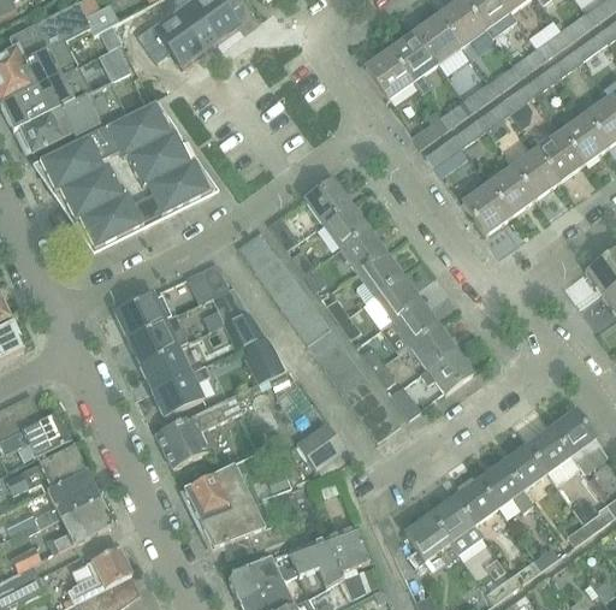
[(0,0),(0,19),(16,12),(11,1),(13,0),(0,0)]
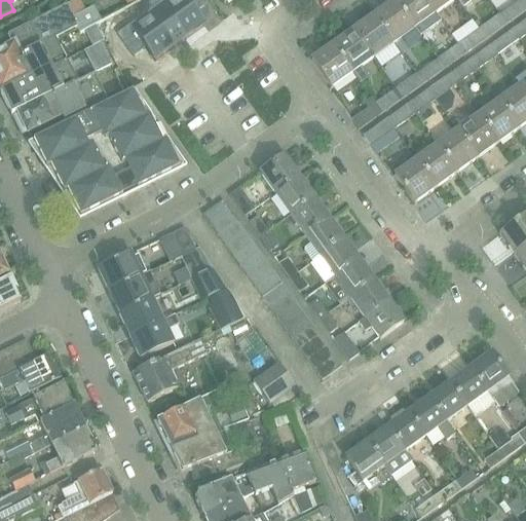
[(166,0),(156,8),(180,40),(204,22),(194,8),(207,0),(166,0)]
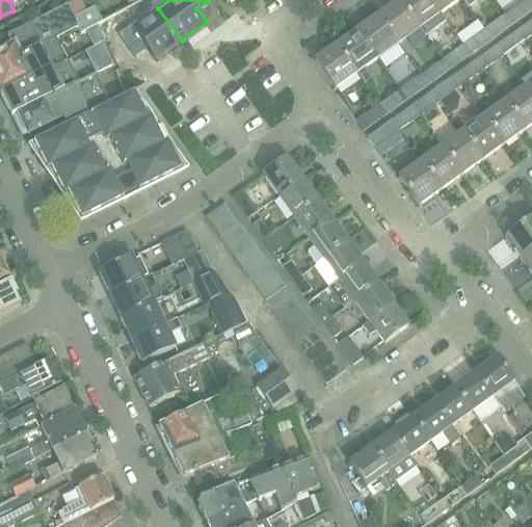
[(395,0),(378,11),(399,40),(420,25),(401,0),(395,0)]
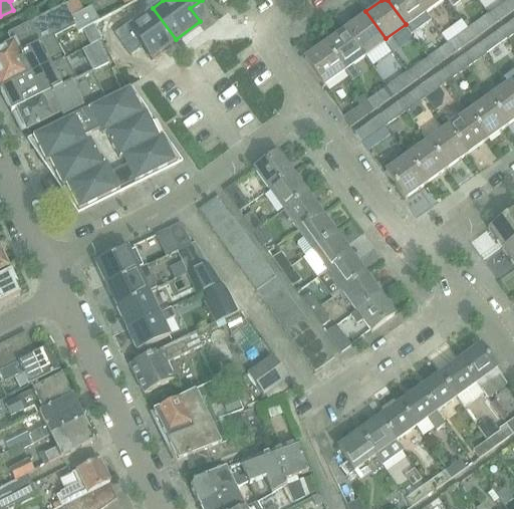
[(388,0),(406,24),(410,30),(420,23),(416,17),(426,9),(420,0),(388,0)]
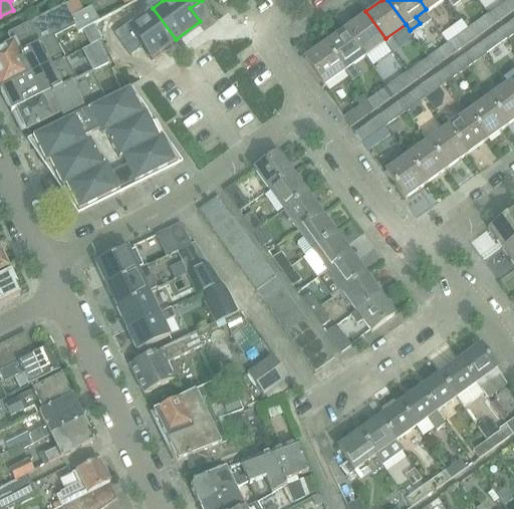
[(420,0),(426,9),(439,0),(420,0)]
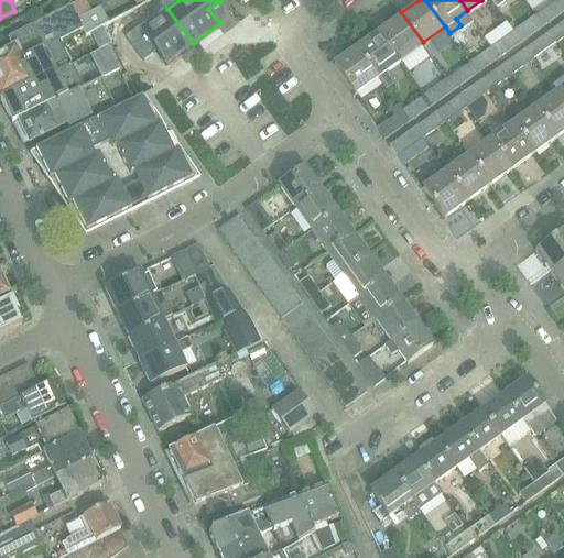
[(563,7),(563,4),(560,0),(549,0),(534,11),(542,22),(563,7)]
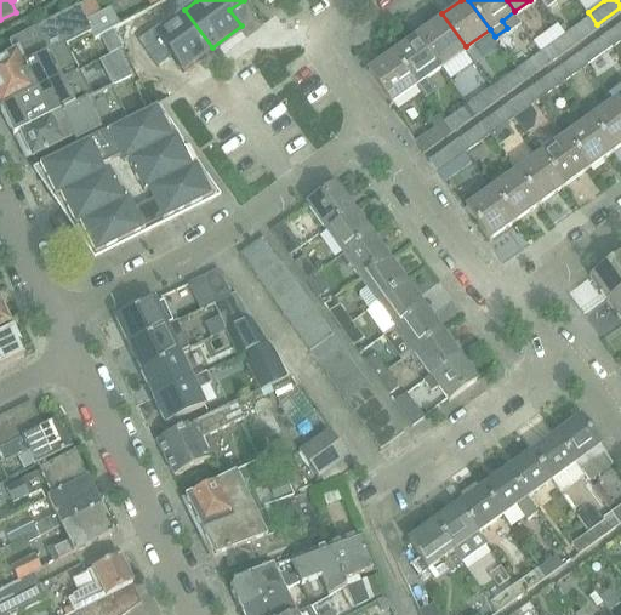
[(0,56),(0,79),(27,66),(23,60),(64,40),(91,27),(95,33),(119,22),(110,4),(85,16),(79,3),(10,36),(16,49),(0,56)]
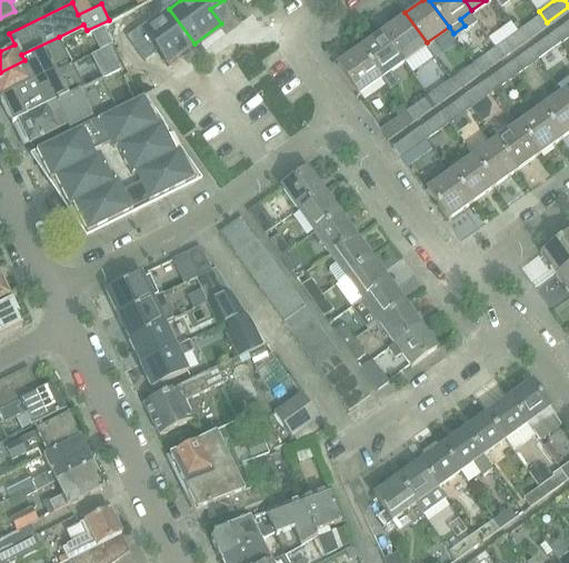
[(141,23),(127,33),(145,57),(157,48),(168,62),(195,43),(169,9),(145,27),(141,23)]
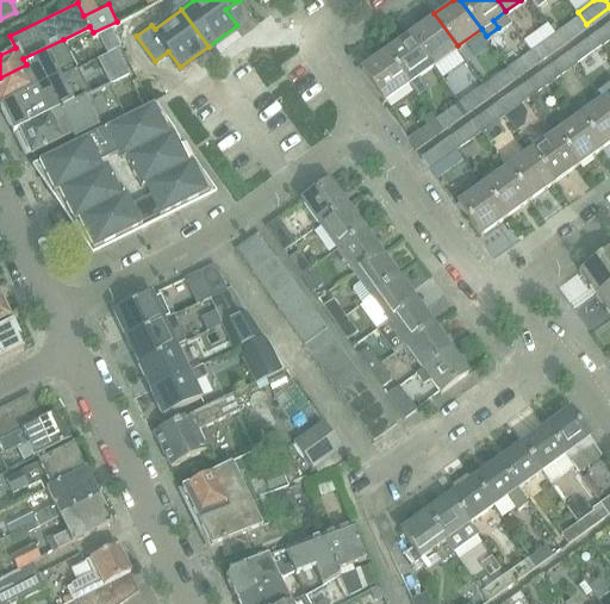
[(586,24),(578,12),(554,29),(562,41),(586,24)]
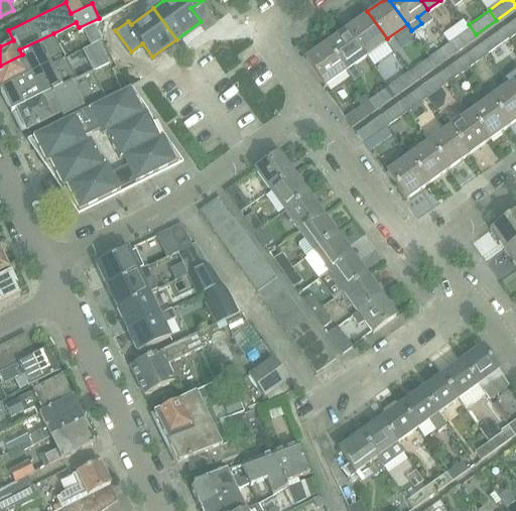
[(367,11),(347,26),(366,53),(387,38),(367,11)]
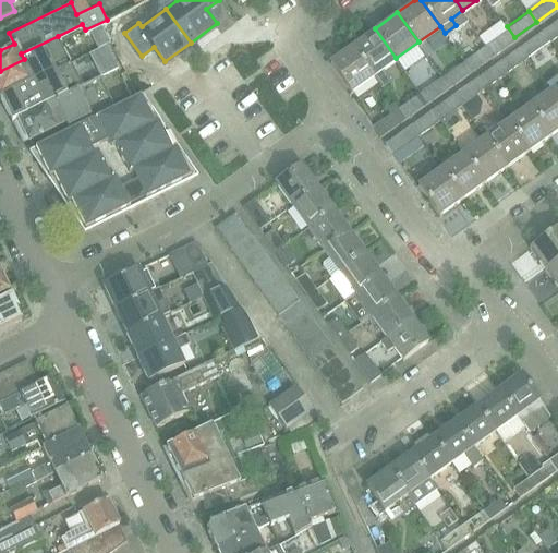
[(557,33),(557,16),(542,28),(549,39),(557,33)]
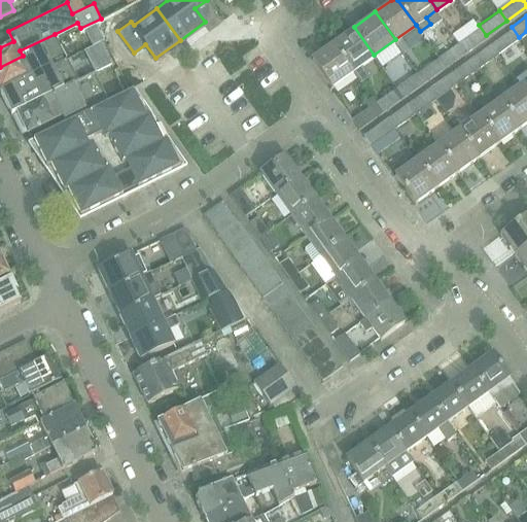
[(486,35),(479,25),(468,32),(465,28),(455,35),(458,39),(465,50),(486,35)]
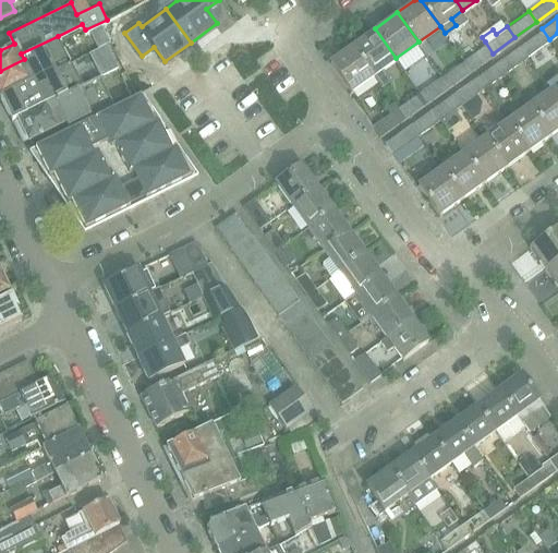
[(375,28),(353,44),(383,84),(391,79),(384,67),(396,58),(375,28)]
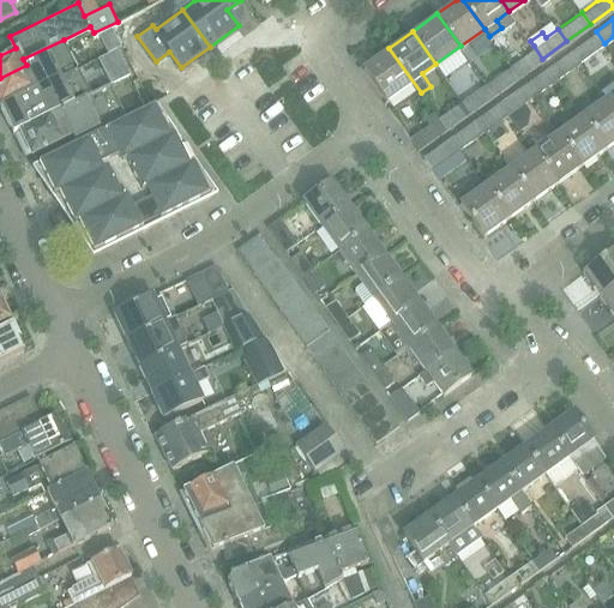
[(605,43),(596,31),(572,49),(581,60),(605,43)]
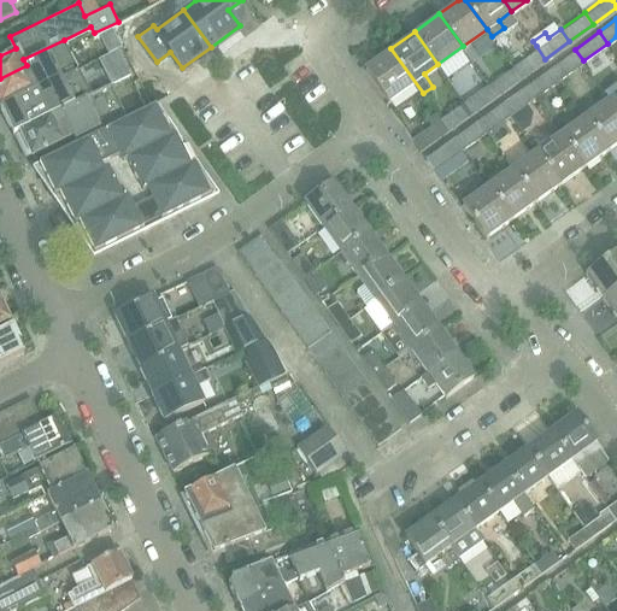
[(0,103),(0,104),(77,64),(64,40),(23,59),(27,65),(0,78),(0,103)]
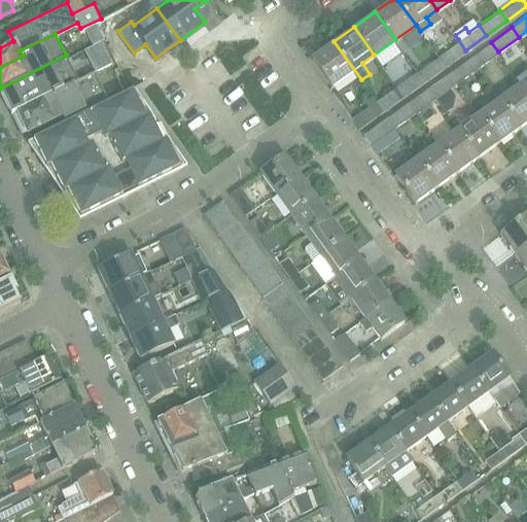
[(465,50),(458,39),(437,55),(445,65),(465,50)]
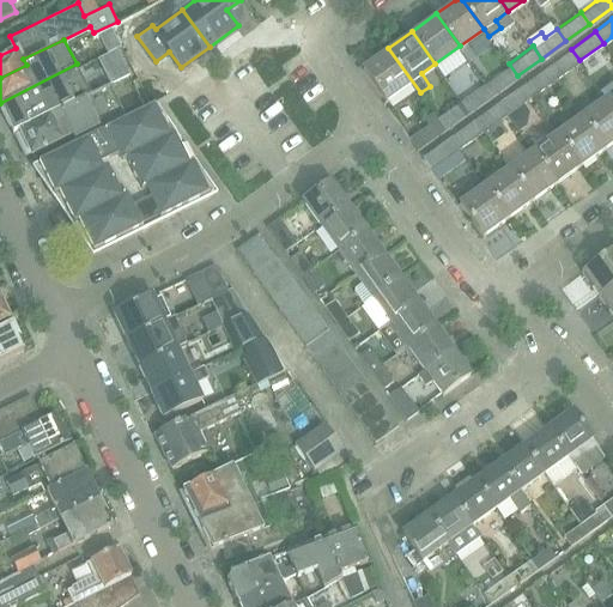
[(411,80),(388,48),(363,66),(387,98),(411,80)]
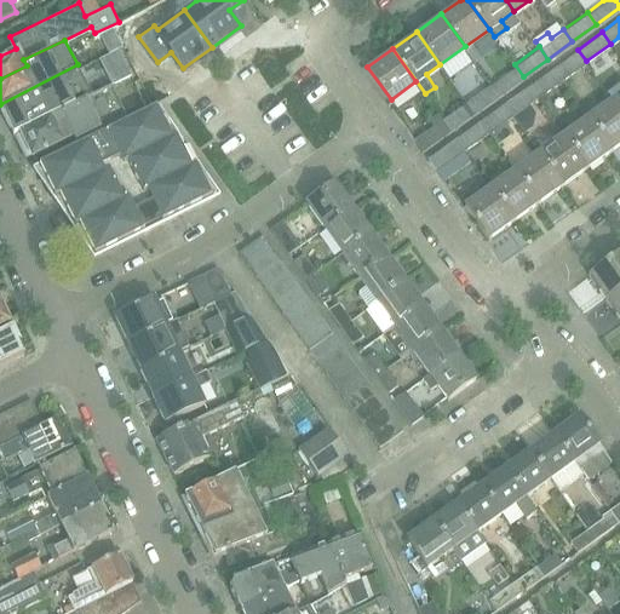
[(586,61),(578,50),(554,67),(562,79),(586,61)]
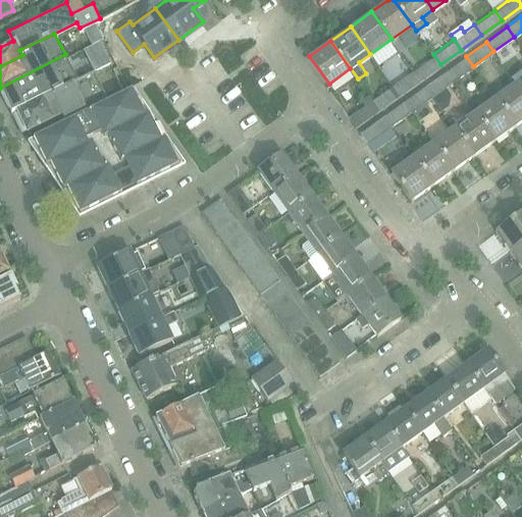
[(65,54),(0,88),(0,89),(1,88),(11,109),(10,109),(11,111),(17,108),(77,79),(69,63),(65,54)]
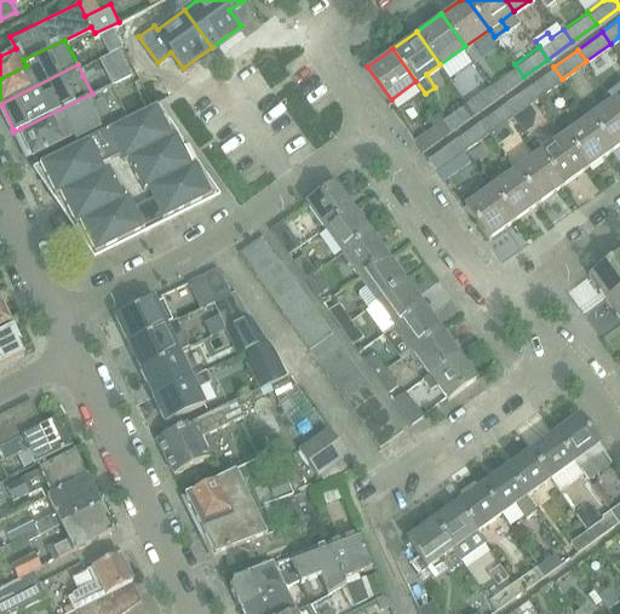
[(523,76),(515,64),(491,81),(500,93),(523,76)]
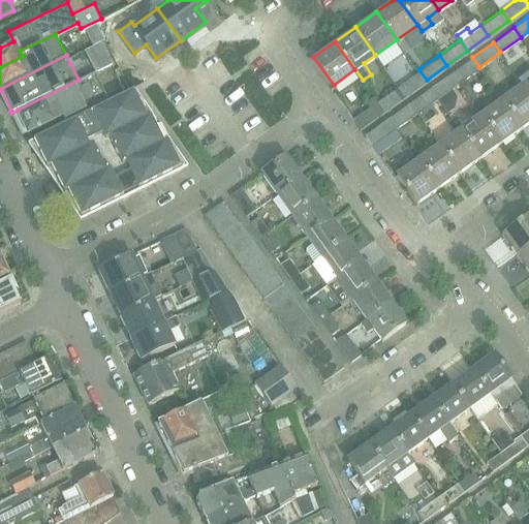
[(479,67),(472,57),(452,71),(459,82),(479,67)]
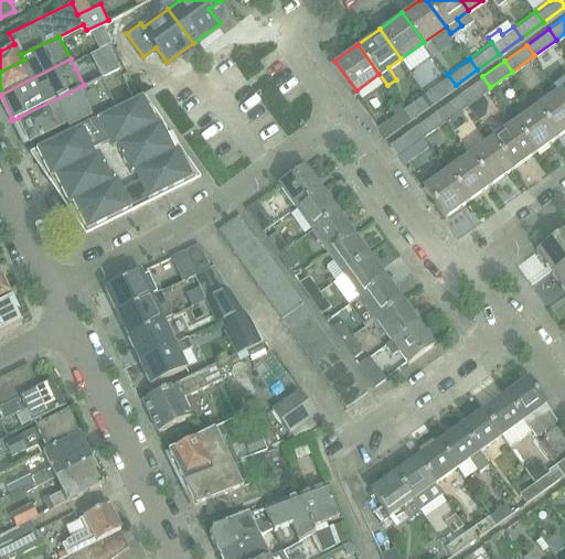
[(456,85),(447,74),(425,90),(433,101),(456,85)]
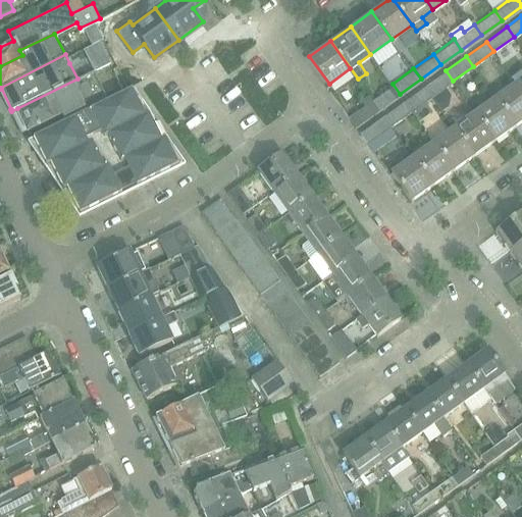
[(453,81),(446,70),(425,86),(432,95),(453,81)]
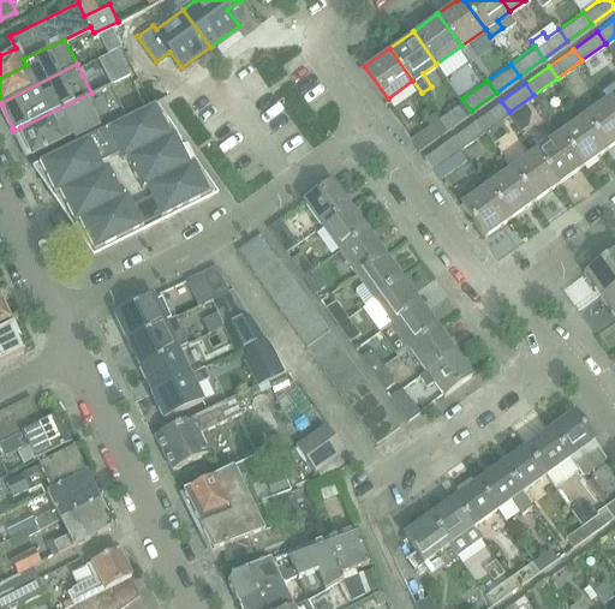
[(91,93),(21,127),(33,154),(72,133),(75,138),(106,121),(91,93)]
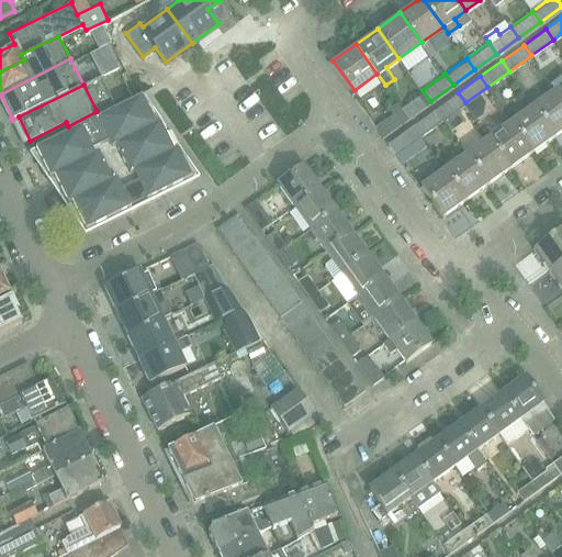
[(561,98),(554,88),(534,103),(554,133),(561,127),(561,98)]
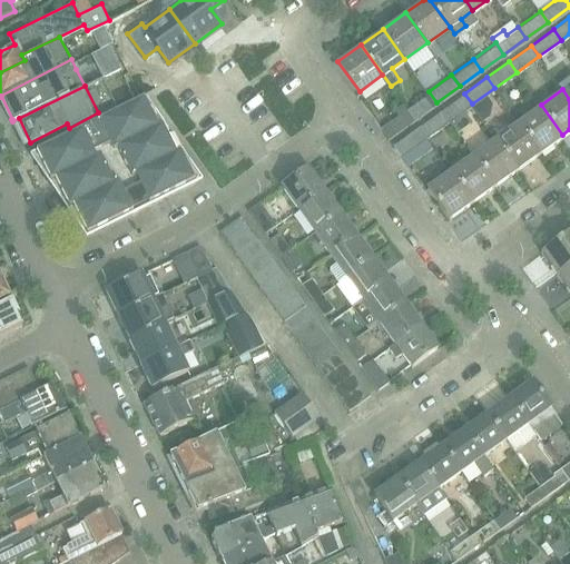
[(436,102),(429,91),(406,108),(414,119),(436,102)]
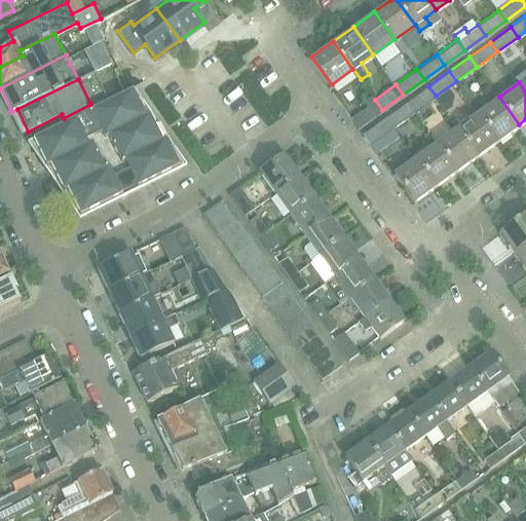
[(436,96),(428,86),(407,102),(414,111),(436,96)]
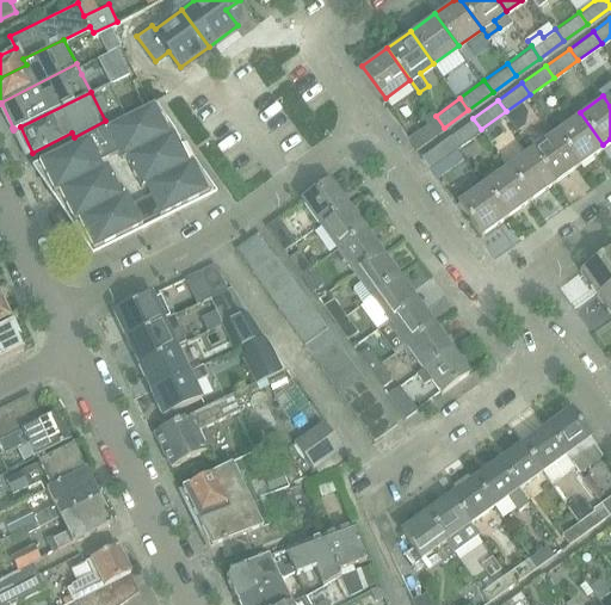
[(168,133),(154,103),(97,131),(112,162),(116,161),(131,191),(136,190),(150,220),(209,191),(192,159),(189,161),(173,130),(168,133)]
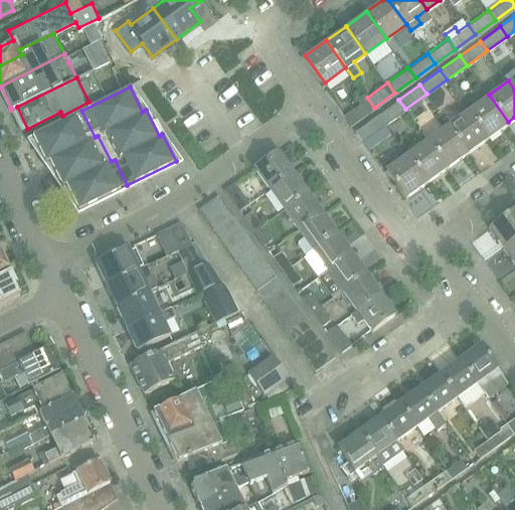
[(357,97),(361,102),(344,115),(351,124),(374,108),(367,98),(363,92),(357,97)]
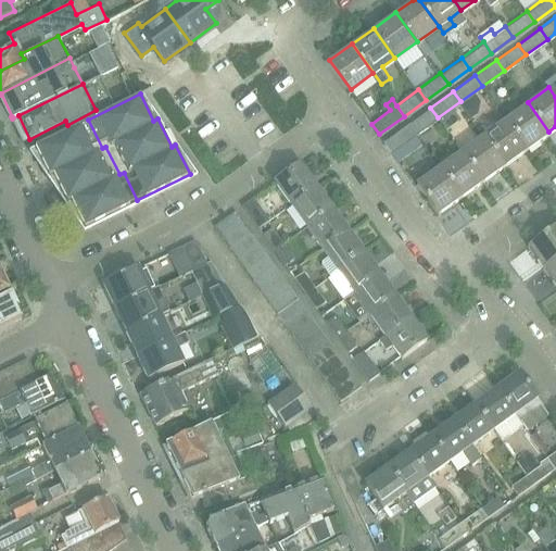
[(528,102),(506,119),(527,148),(548,132),(528,102)]
